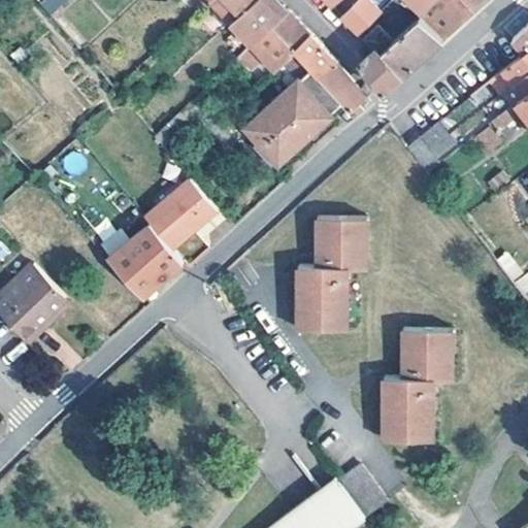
[(213,0),(233,21),(254,0),(213,0)]
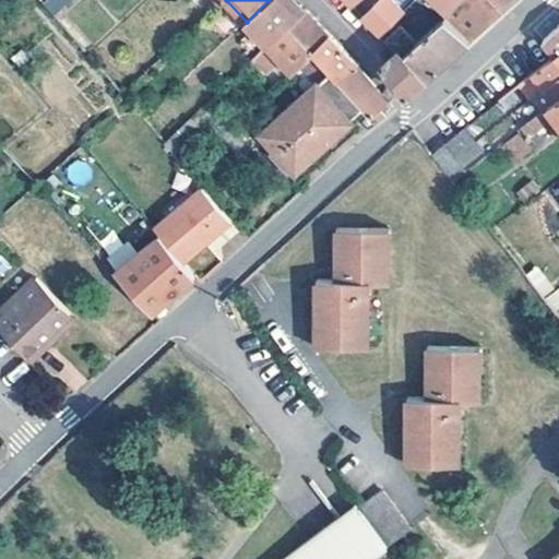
[(306,10),(295,0),(269,0),(247,22),(268,45),(306,10)]
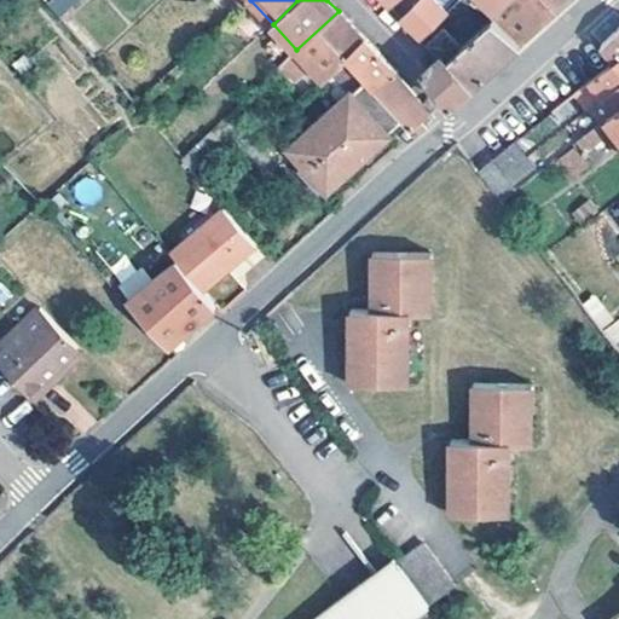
[(449,11),(435,0),(423,0),(403,22),(421,40),(449,11)]
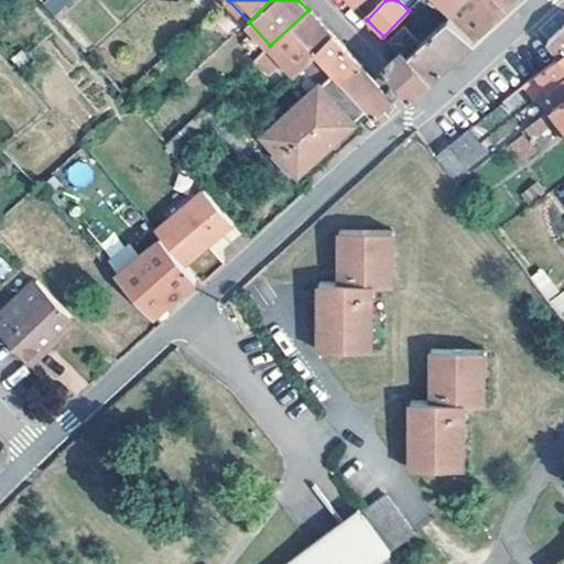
[(440,0),(452,11),(463,0),(440,0)]
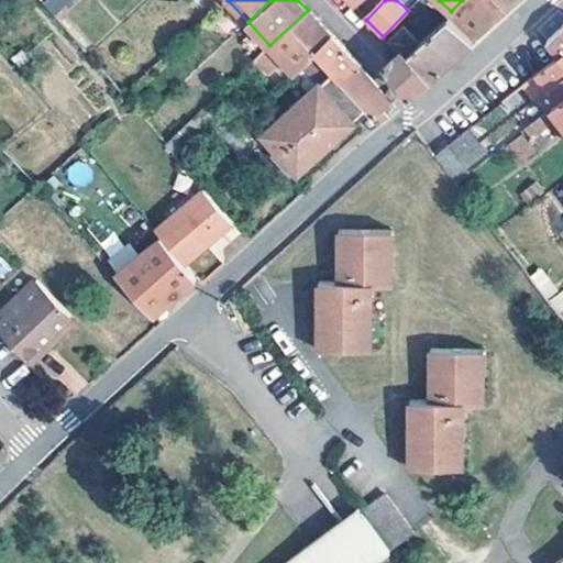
[(475,44),(508,8),(499,0),(462,0),(451,11),(451,17),(473,42),(475,44)]
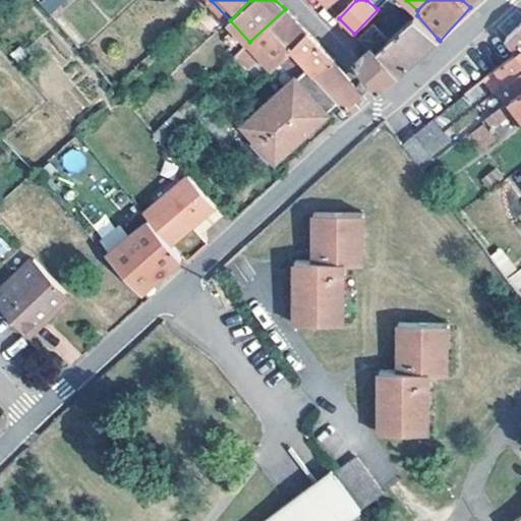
[(290,49),(307,34),(285,9),(249,42),(237,54),(251,69),(266,56),(273,65),(290,49)]
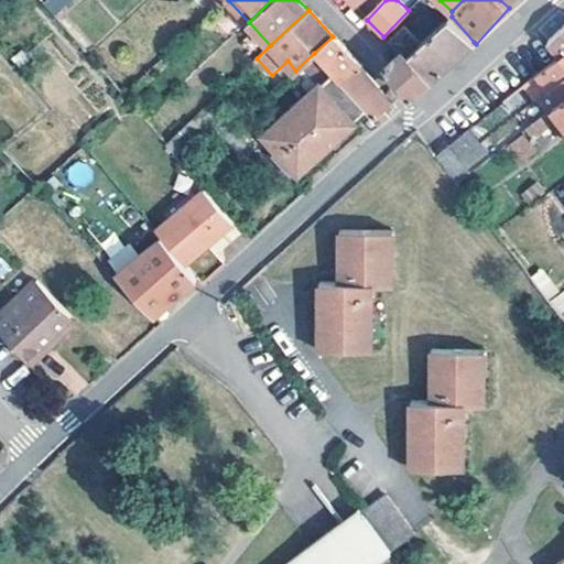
[(429,82),(474,42),(452,17),(422,41),(405,55),(429,82)]
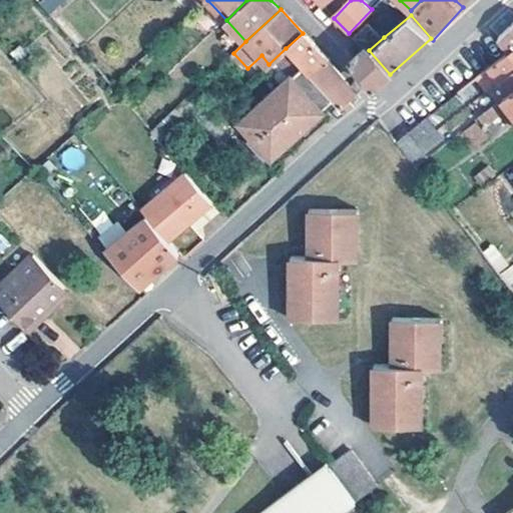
[(369,50),(384,37),(372,26),(375,22),(372,19),(354,37),(365,49),(369,50)]
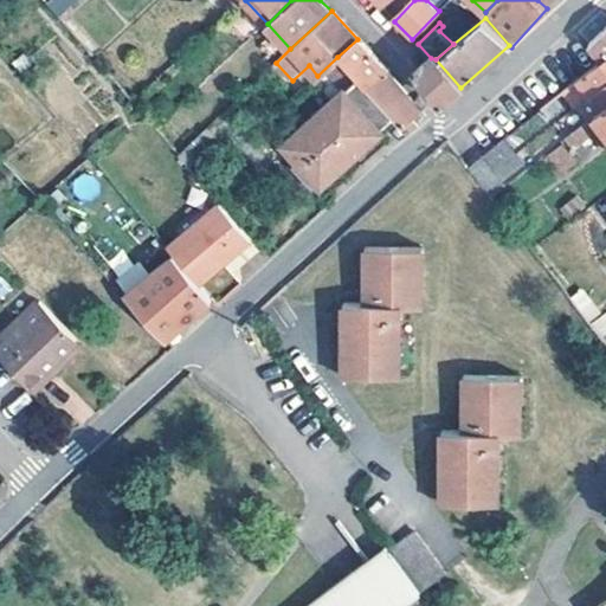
[(605,28),(587,44),(601,63),(605,58),(605,28)]
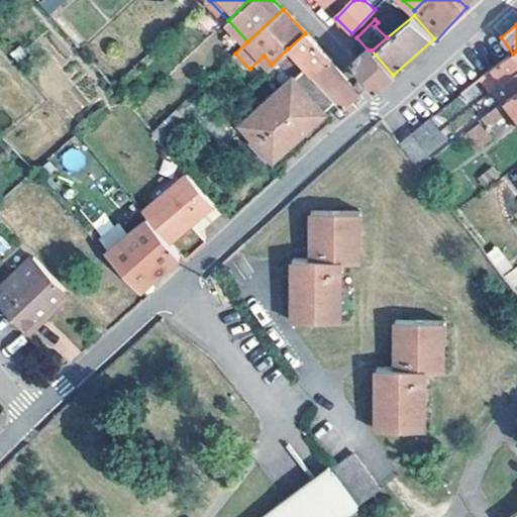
[(288,48),(312,77),(330,61),(324,54),(305,33),(288,48)]
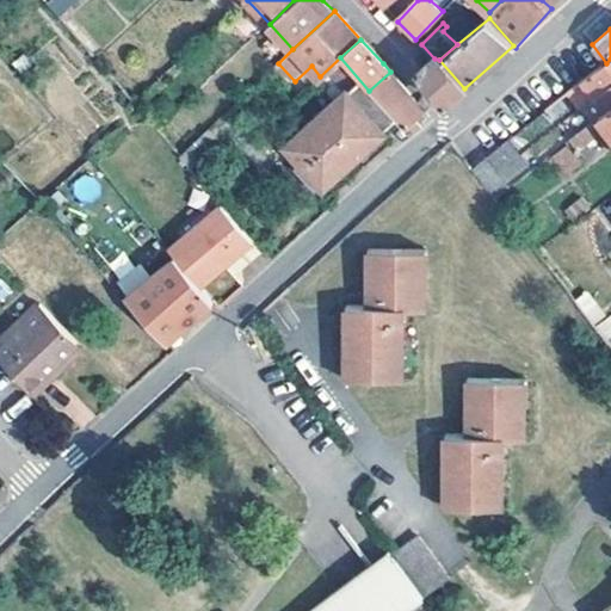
[(464,88),(439,60),(434,59),(419,72),(446,105),(464,88)]
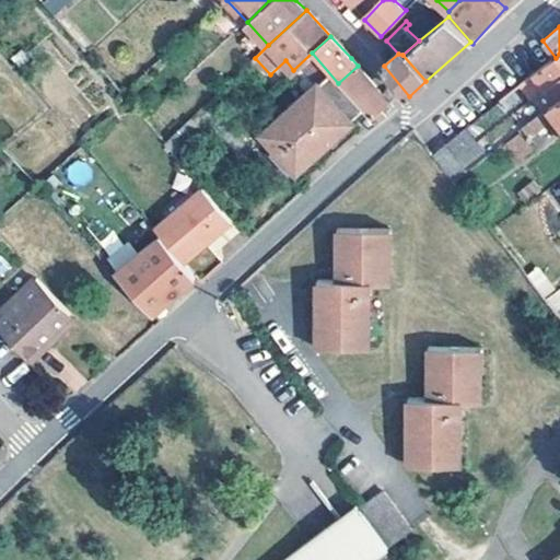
[(522,84),(533,98),(559,77),(559,54),(556,58),(522,84)]
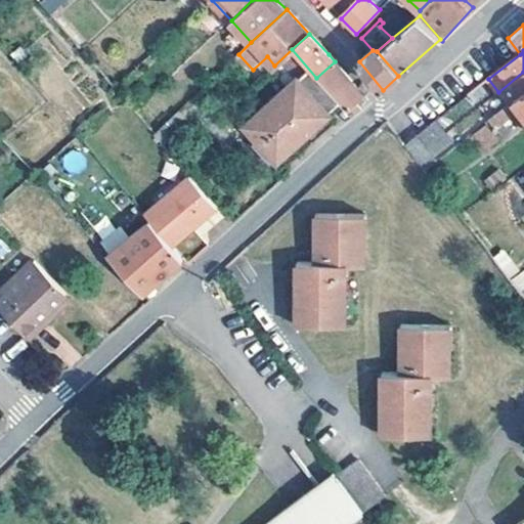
[(319,81),(338,103),(351,118),(360,110),(355,104),(362,97),(335,61),(316,78),(319,81)]
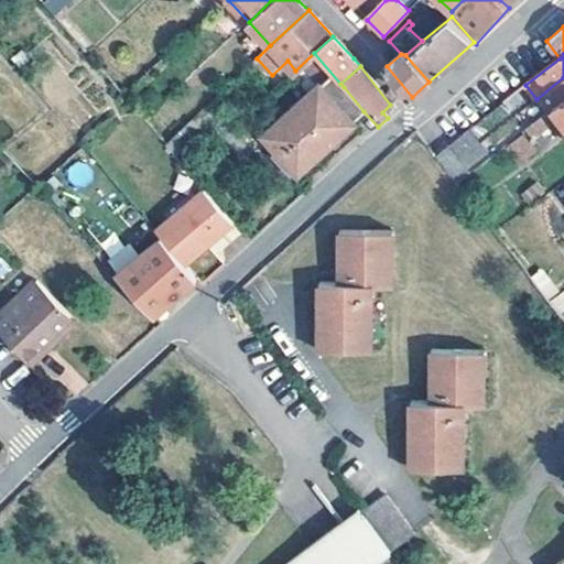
[(549,114),(563,101),(563,77),(537,99),(549,114)]
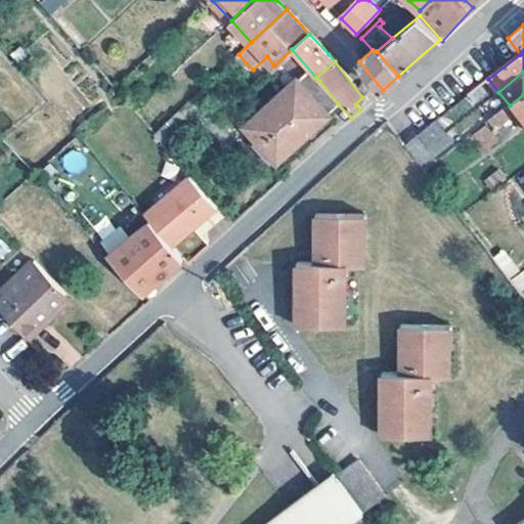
[(328,114),(338,103),(319,81),(309,91),(299,80),(247,126),(252,132),(279,161),(331,116),(328,114)]
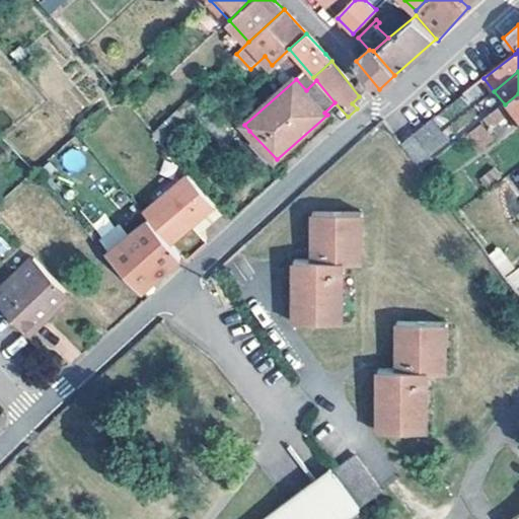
[(477,85),(436,113),(450,134),(492,107),(477,85)]
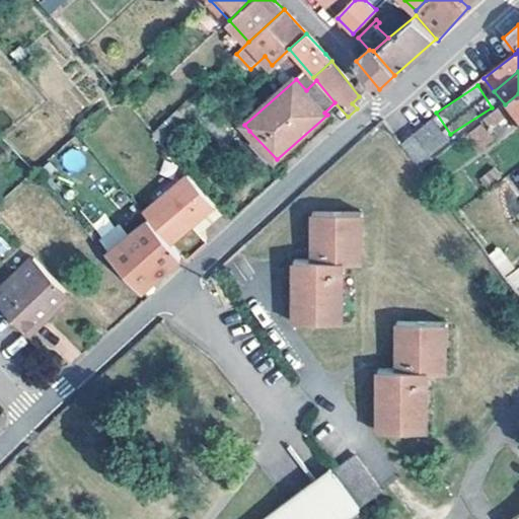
[(518,93),(505,104),(485,122),(491,130),(516,109),(518,113),(518,93)]
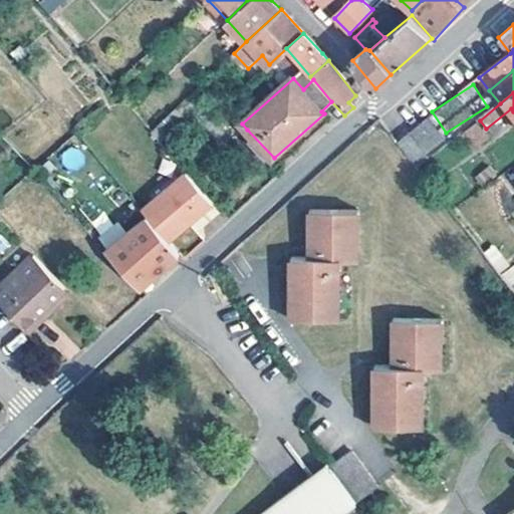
[(445,141),(427,118),(398,143),(418,169),(430,159),(426,156),(445,141)]
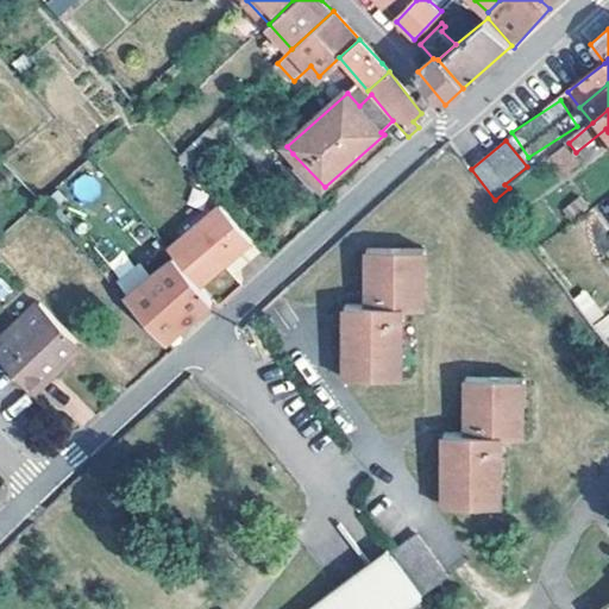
[(581,165),(564,145),(554,152),(570,174),(581,165)]
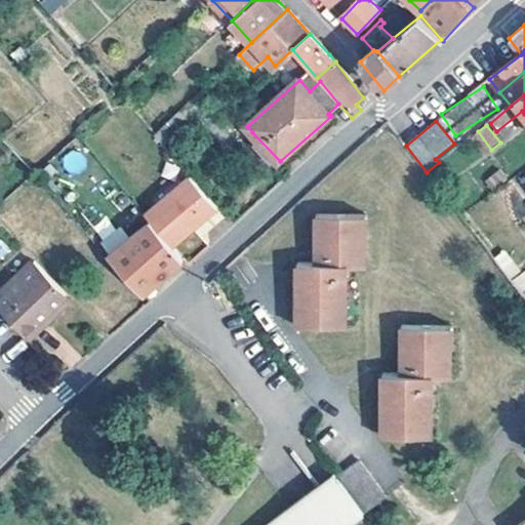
[(144,212),(146,215),(169,245),(216,206),(189,174),(176,186),(155,204),(144,212)]
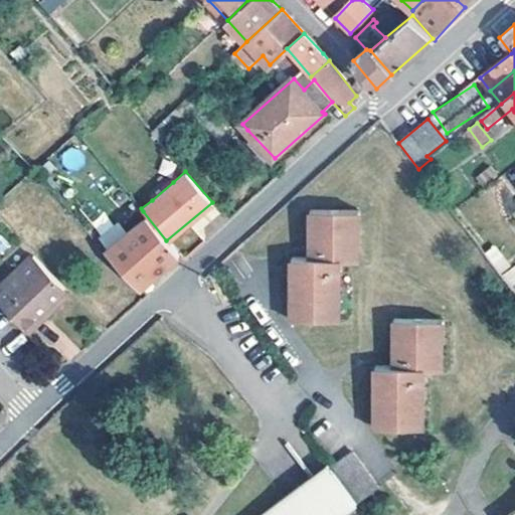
[(173,182),(169,176),(148,194),(152,200),(173,182)]
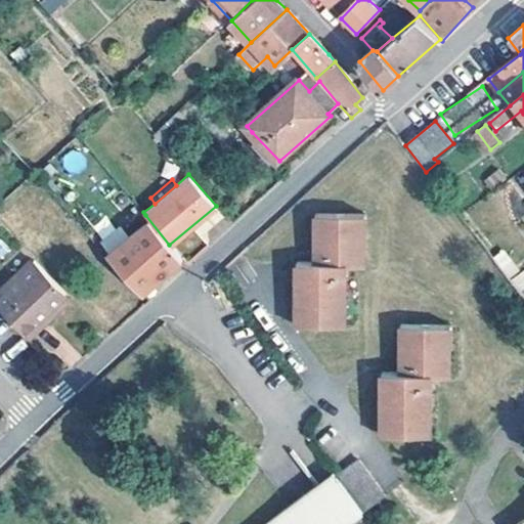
[(169,245),(145,215),(139,219),(143,224),(108,254),(143,294),(182,259),(169,245)]
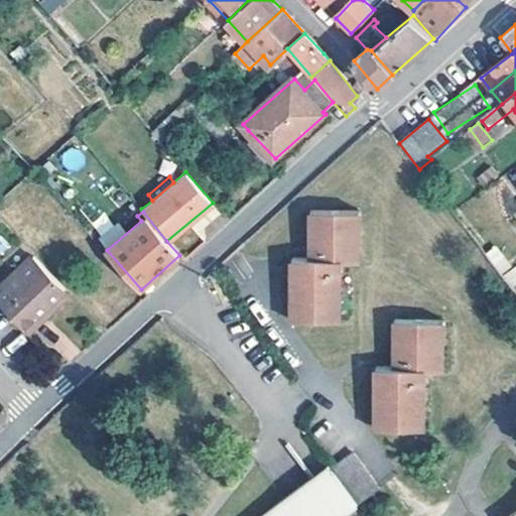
[(360,262),(360,213),(311,212),(310,261),(293,260),(293,320),(341,321),(342,262),(360,262)]
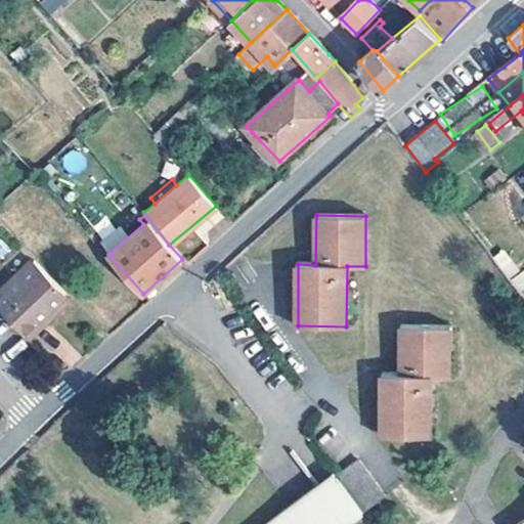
[(518,269),(503,250),(492,257),(508,277),(518,269)]
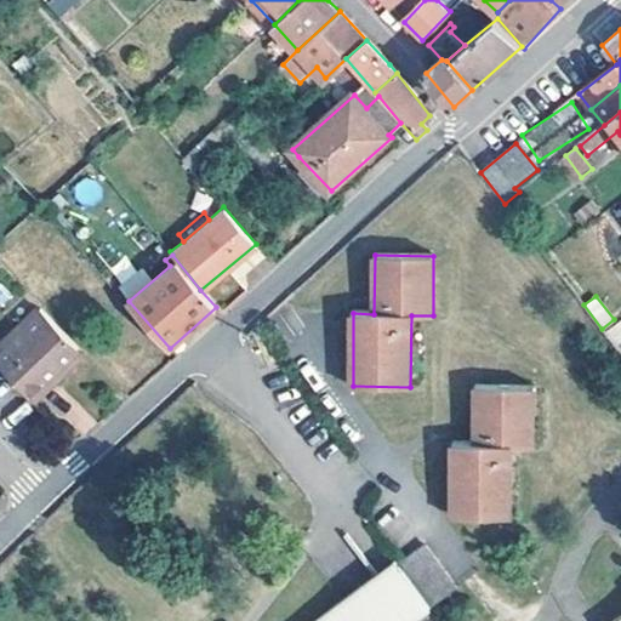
[(81,347),(43,307),(0,348),(0,368),(34,403),(52,385),(47,379),(81,347)]
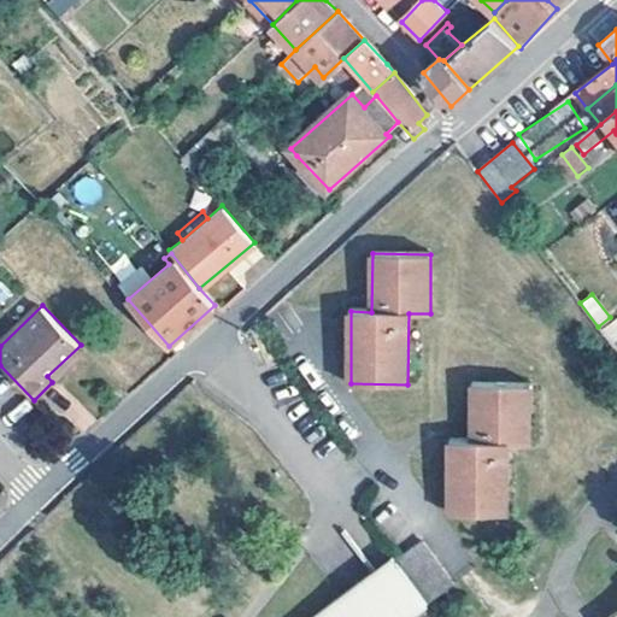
[(86,351),(81,345),(47,376),(52,382),(86,351)]
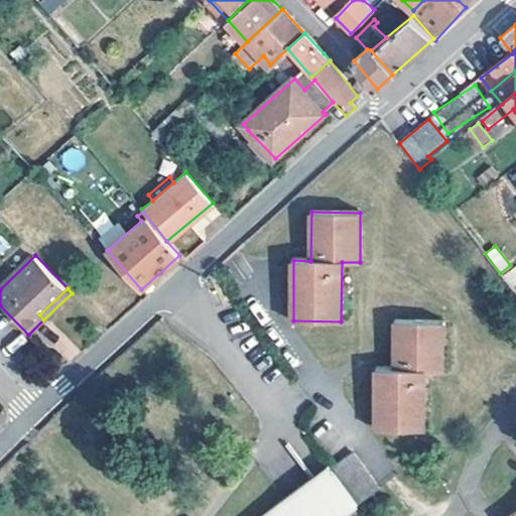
[(445,319),(396,318),(396,367),(378,368),(376,428),(425,428),(426,370),(444,369),(445,319)]
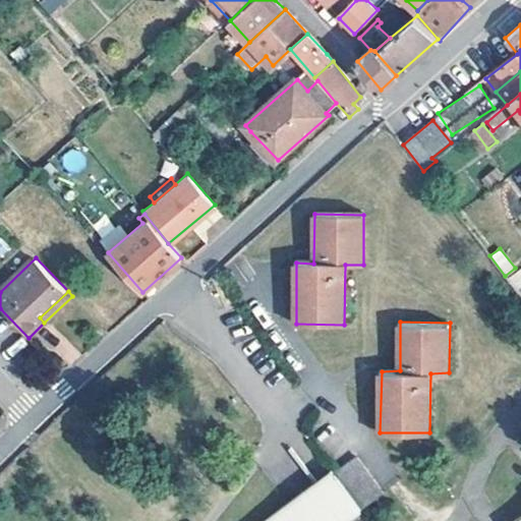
[(64,340),(52,352),(67,366),(79,354),(64,340)]
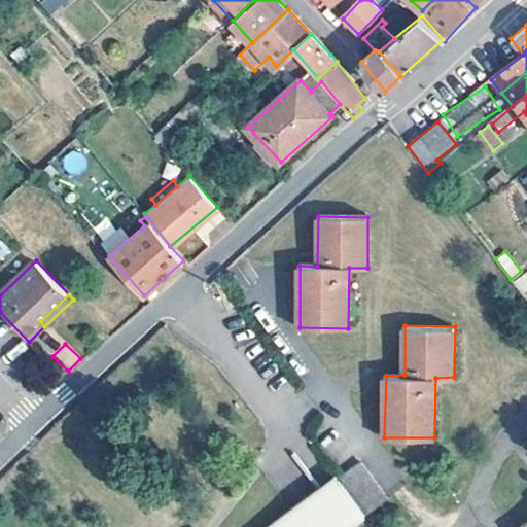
[(349,526),(365,515),(336,476),(290,510),(268,526),(349,526)]
